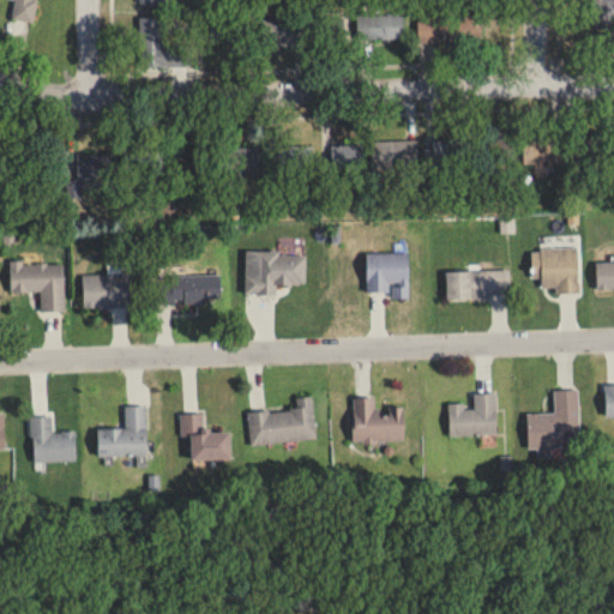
[(14,0),(11,19),(31,23),(36,0),(14,0)]
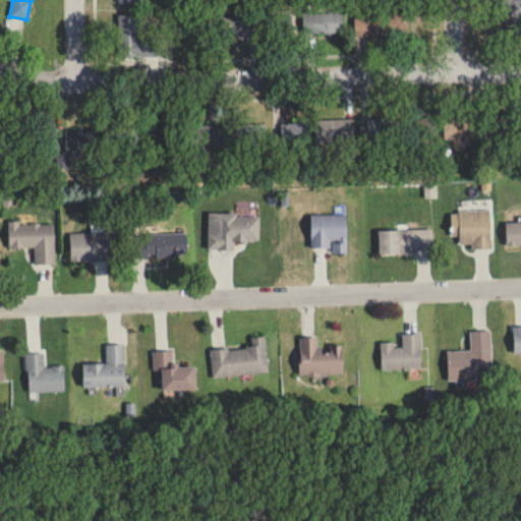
[(520,0),(501,0),(501,24),(520,24),(520,0)]
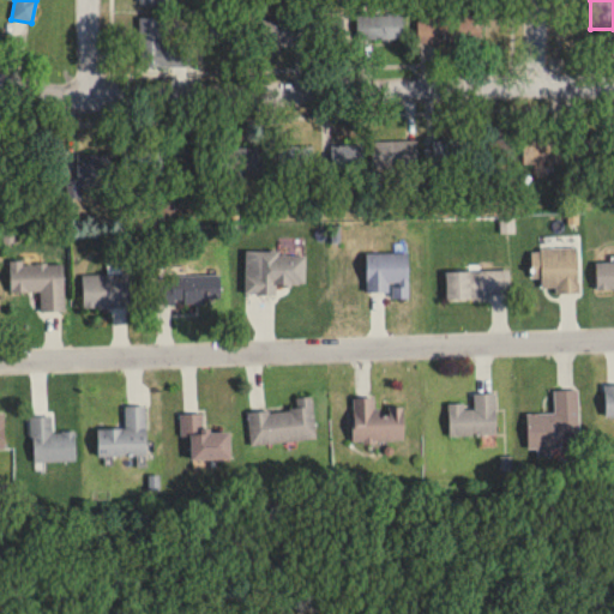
[(403,38),(403,16),(357,16),(357,38),(403,38)]
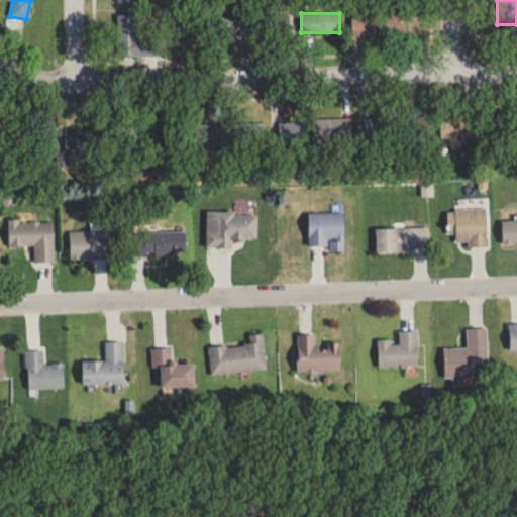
[(160,57),(160,38),(137,38),(137,14),(117,14),(117,57),(160,57)]
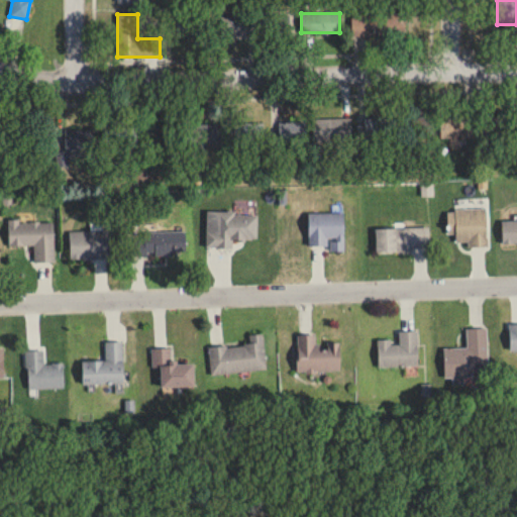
[(290,36),(290,15),(264,15),(264,36),(290,36)]
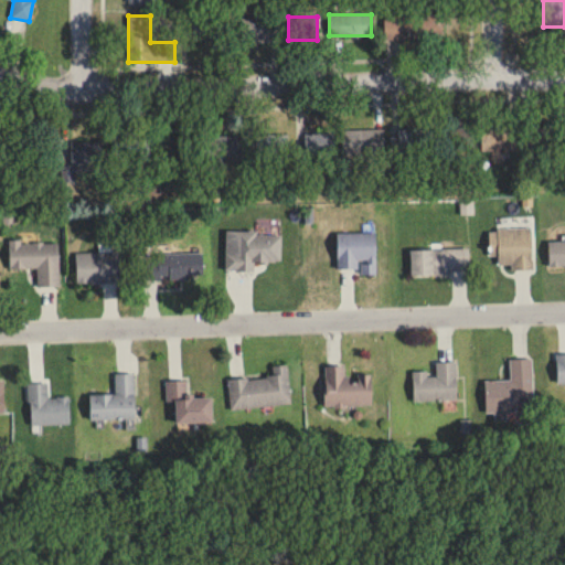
[(443,17),(383,17),(383,40),(443,40),(443,17)]
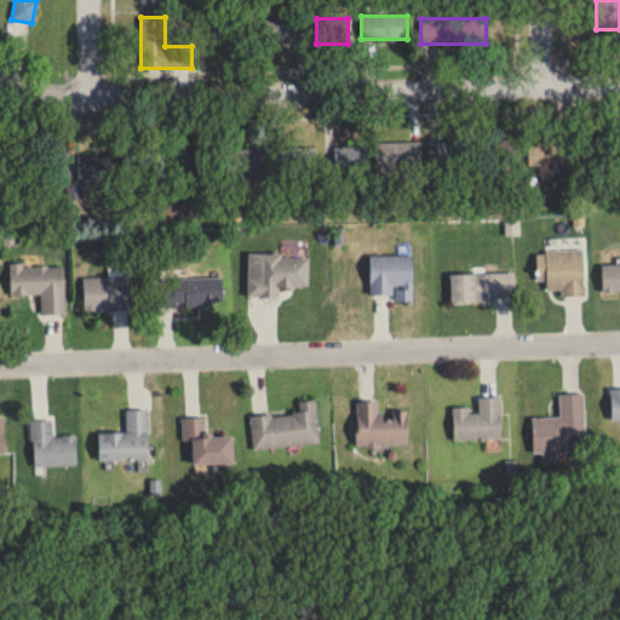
[(306,44),(306,19),(264,19),(264,44),(306,44)]
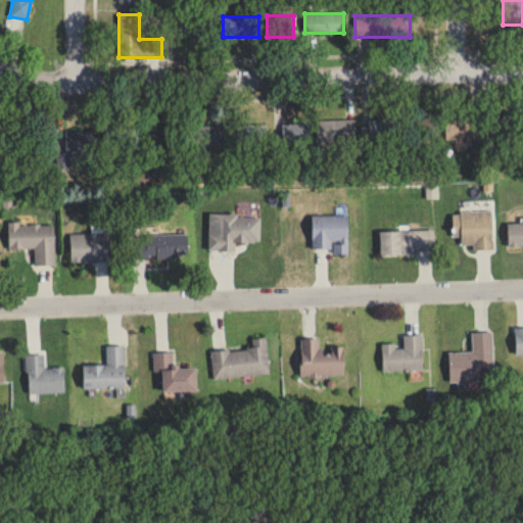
[(441,114),(470,113),(471,136),(442,137),(441,114)]
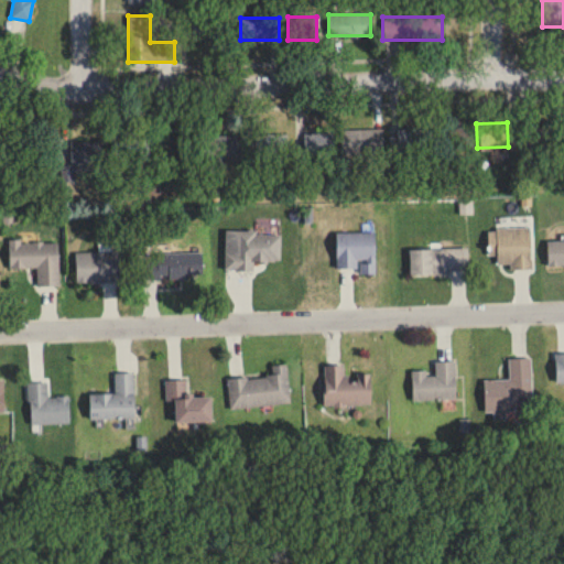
[(437,125),(468,123),(469,148),(438,149),(437,125)]
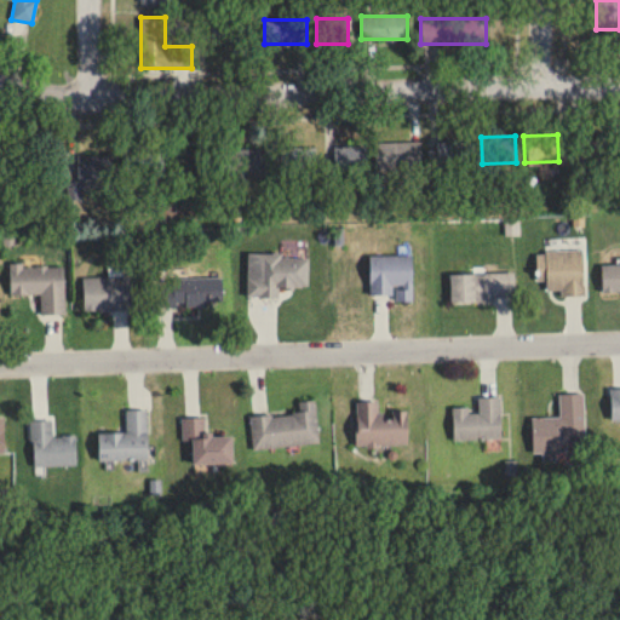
[(434,139),(468,138),(469,164),(435,165),(434,139)]
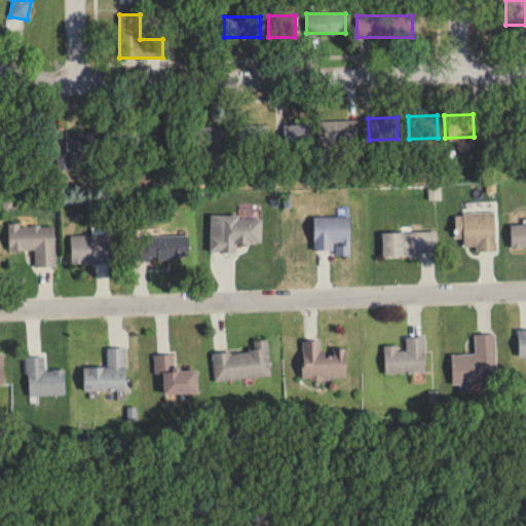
[(315,119),(354,118),(355,142),(316,143),(315,119)]
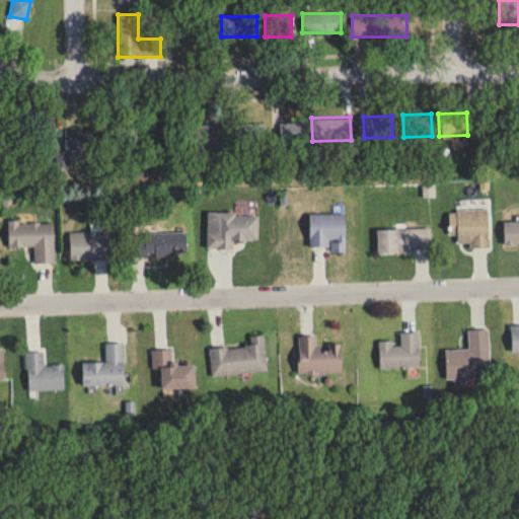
[(278,121),(305,120),(305,139),(278,140),(278,121)]
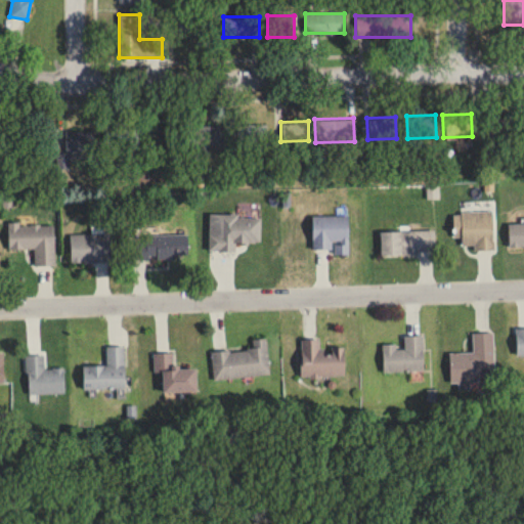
[(234,123),(264,122),(265,142),(235,143),(234,123)]
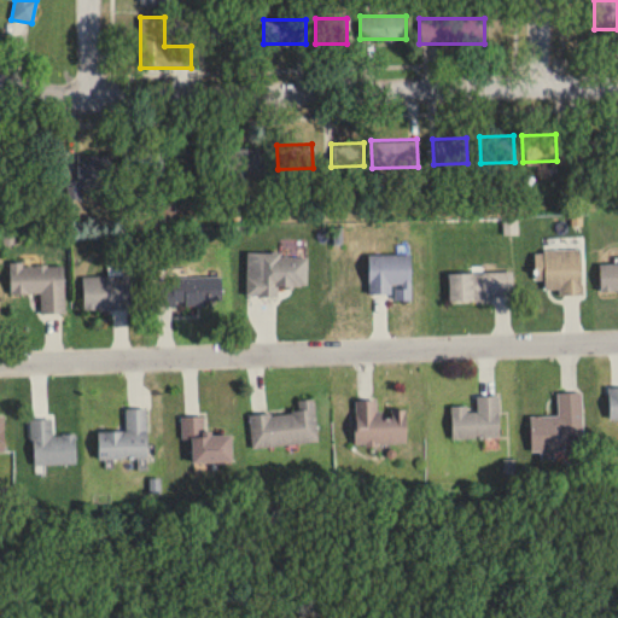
[(219,146),(263,145),(264,170),(220,173),(219,146)]
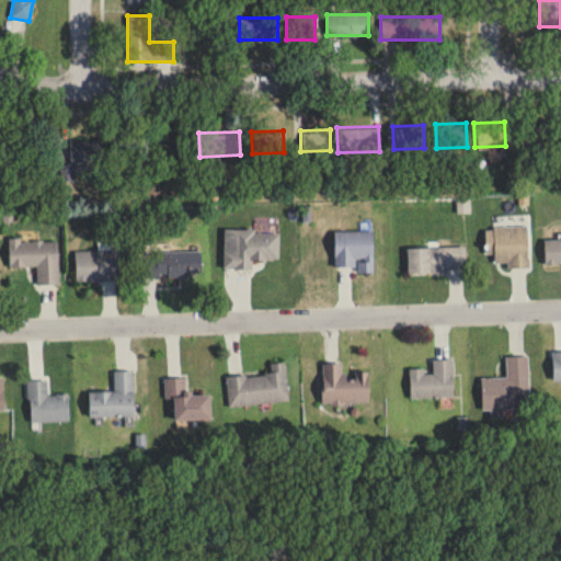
[(68,138),(100,137),(101,159),(69,160),(68,138)]
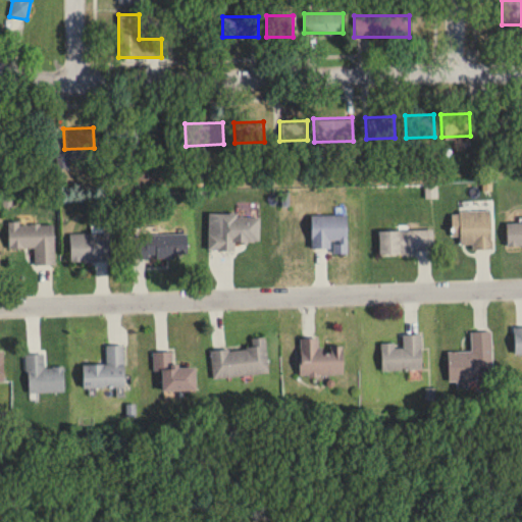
[(458,209),(488,208),(489,247),(470,248),(470,242),(458,243),(458,233),(450,233),(450,211),(458,211),(458,209)]
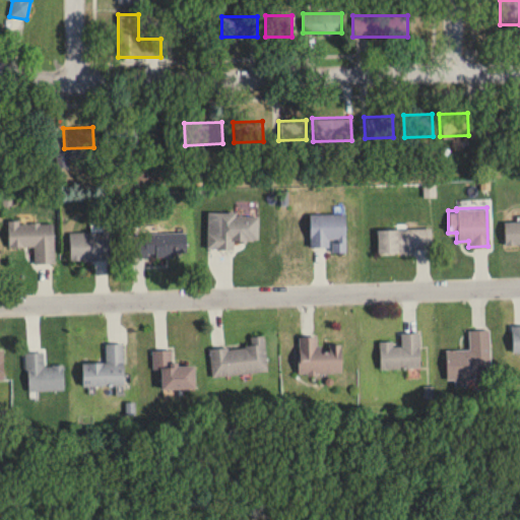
[(308,212),(343,211),(344,250),(330,250),(330,237),(327,237),(327,245),(309,245),(308,212)]
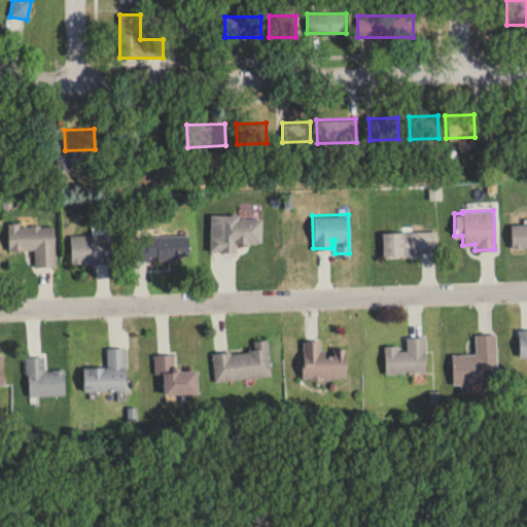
[(237,244),(261,245),(262,217),(210,216),(210,252),(237,253),(237,244)]
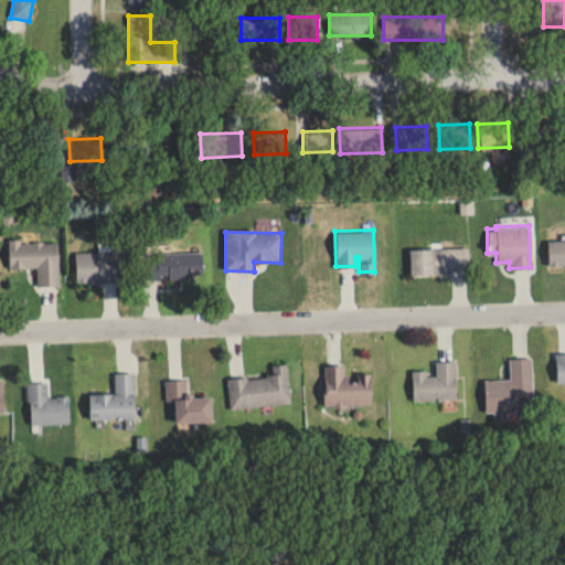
[(545,238),(564,237),(564,263),(546,263),(545,238)]
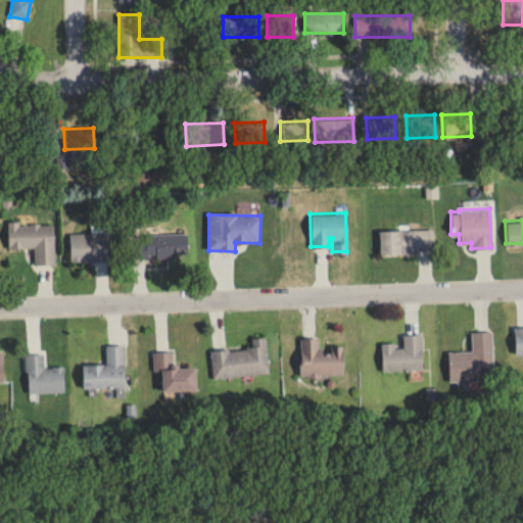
[(55,266),(54,225),(8,225),(9,249),(35,249),(35,266),(55,266)]
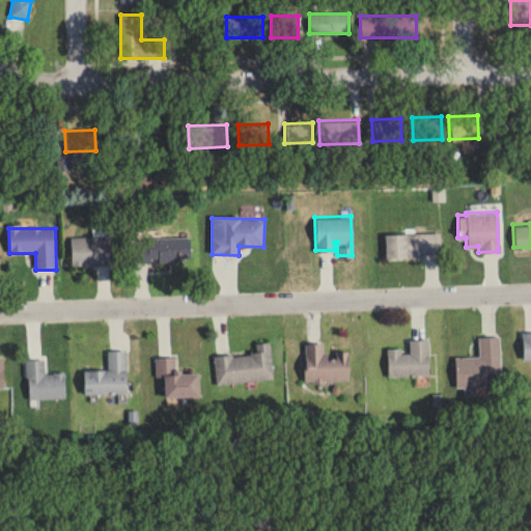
[(383,232),(439,230),(439,251),(422,252),(422,255),(384,256),(383,232)]
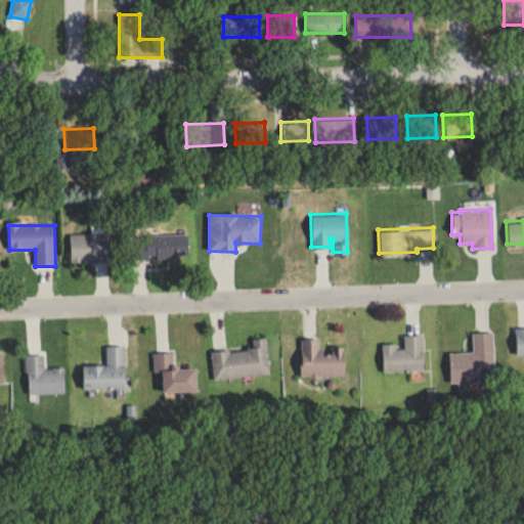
[(72,263),(110,263),(110,235),(72,235),(72,263)]
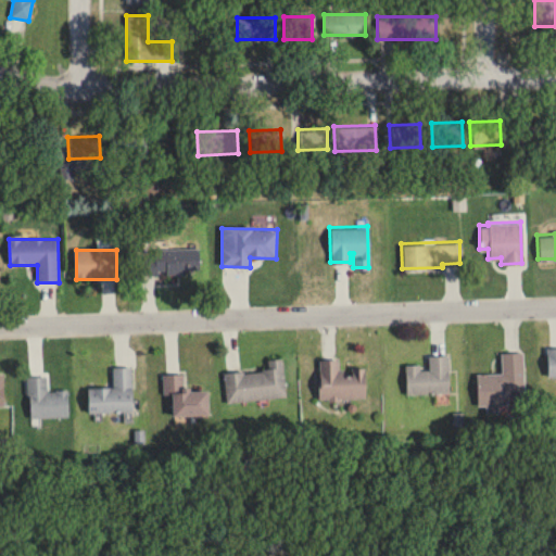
[(142,275),(200,275),(200,250),(141,250),(142,275)]
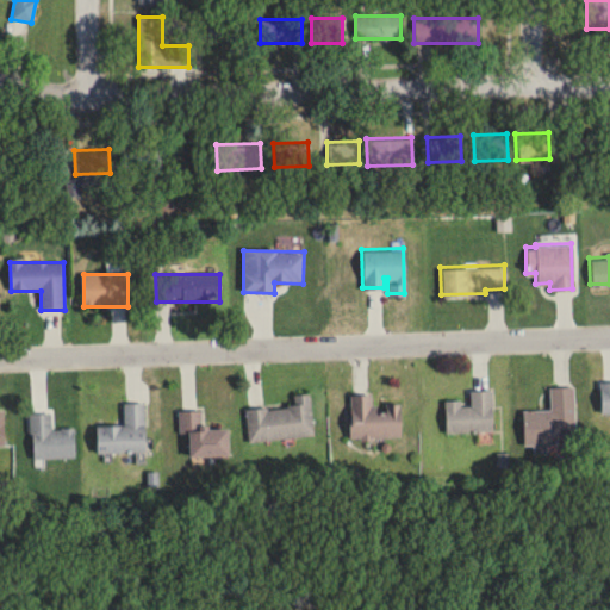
[(609,380),(598,380),(599,410),(609,409),(609,380)]
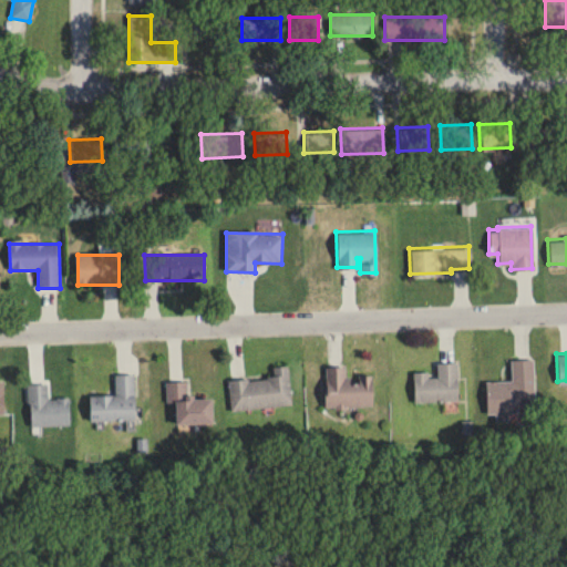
[(534,360),(512,361),(512,382),(486,383),(487,415),(496,415),(496,423),(508,423),(508,414),(518,414),(517,400),(535,400),(534,360)]
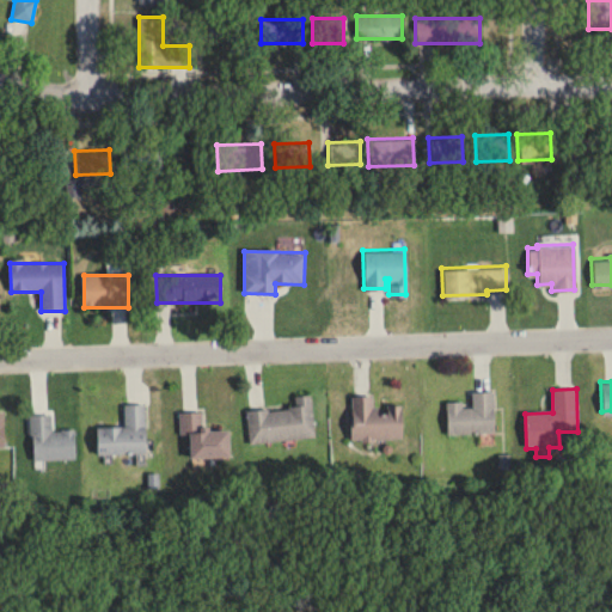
[(472,393),(472,405),(447,405),(447,436),(494,436),(494,393),(472,393)]
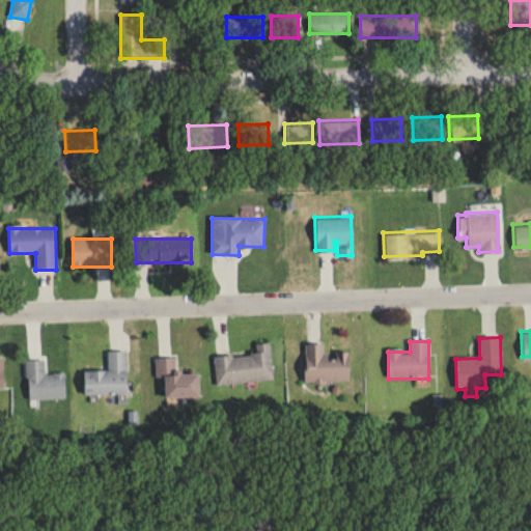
[(217,386),(274,381),(271,343),(256,344),(257,355),(215,358),(217,386)]
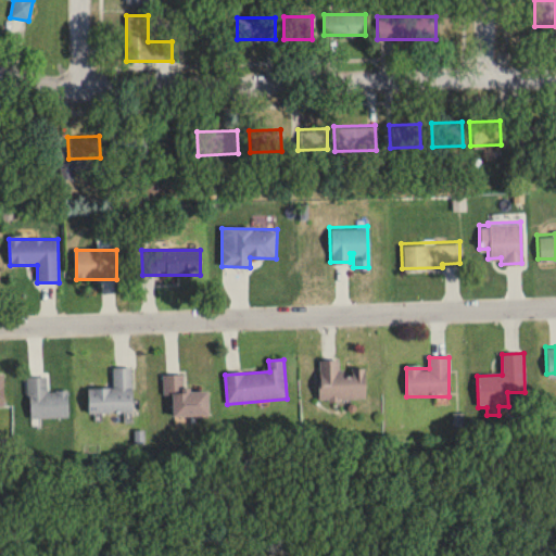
[(319,401),(365,401),(365,370),(340,370),(340,361),(319,361),(319,401)]
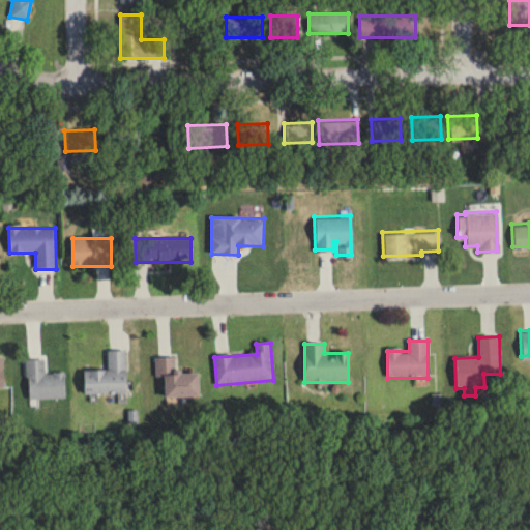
[(126,352),(109,352),(109,371),(84,371),(84,394),(126,393),(126,352)]
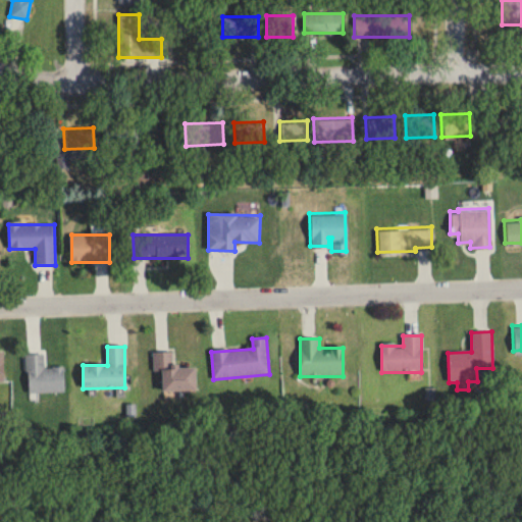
[(196,390),(196,367),(175,368),(175,353),(154,353),(154,372),(162,372),(162,392),(196,390)]
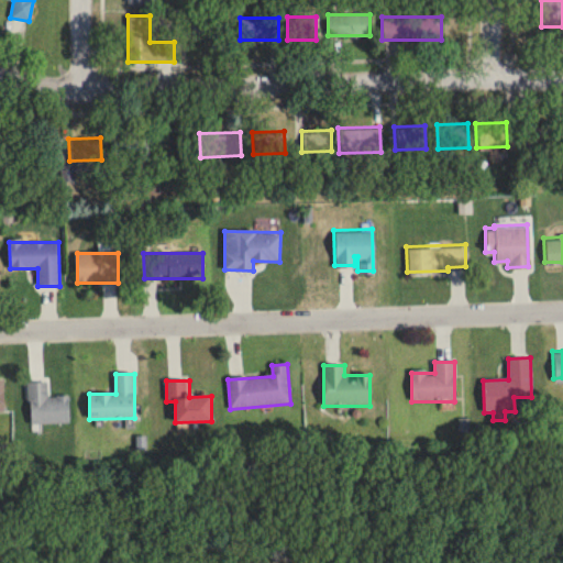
[(69,424),(69,397),(48,398),(48,383),(29,384),(30,424),(69,424)]
